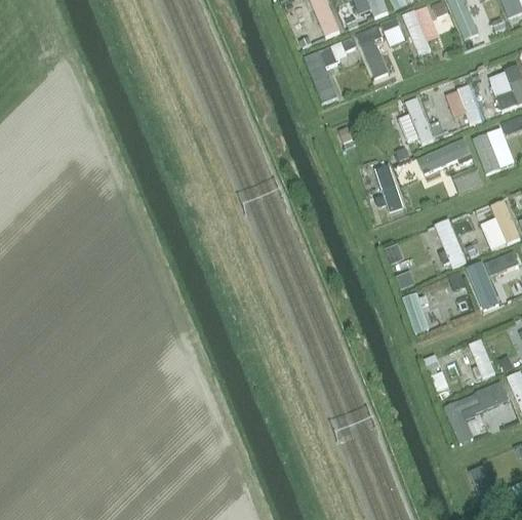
[(353,0),(356,6),(366,2),(374,20),(388,13),(382,0),(353,0)]
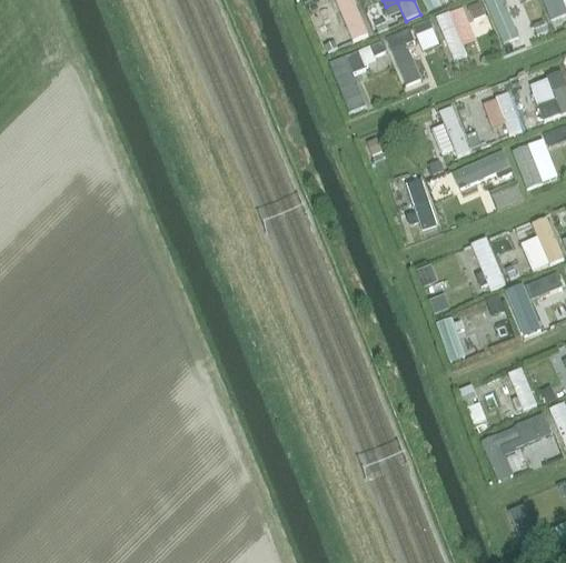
[(426,0),(432,11),(444,4),(442,0),(426,0)]
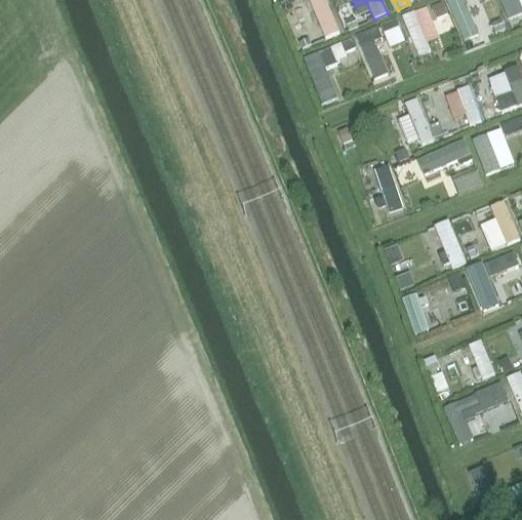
[(449,10),(445,0),(442,0),(437,2),(441,13),(449,10)]
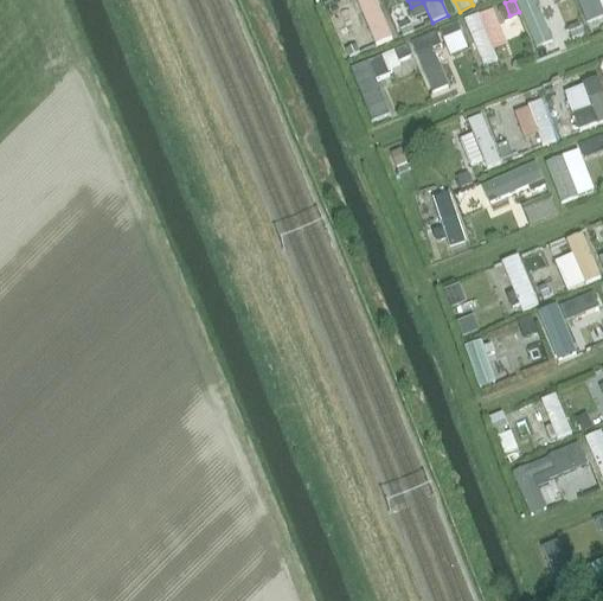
[(565,38),(581,32),(566,0),(549,0),(565,38)]
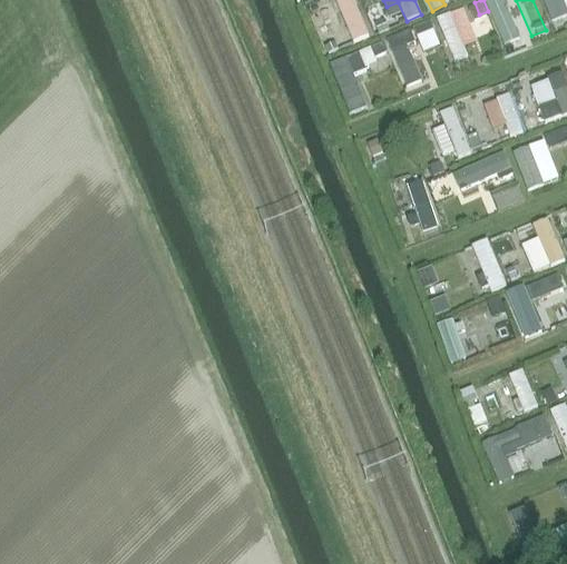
[(541,0),(549,22),(566,16),(566,13),(560,0),(541,0)]
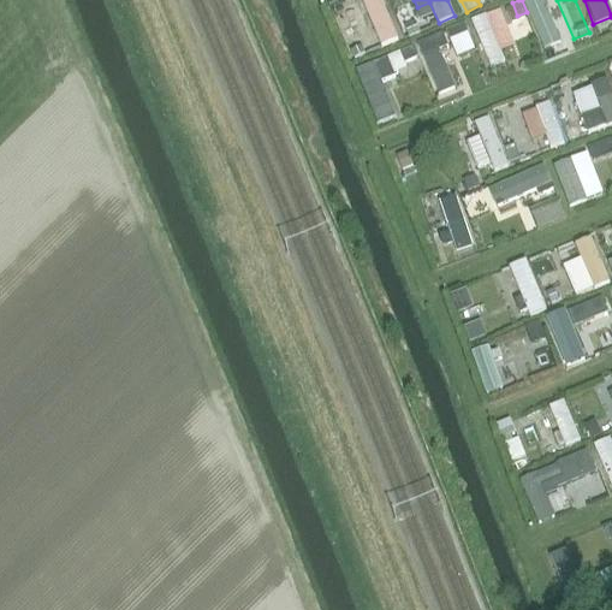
[(485,12),(470,19),(491,67),(506,61),(485,12)]
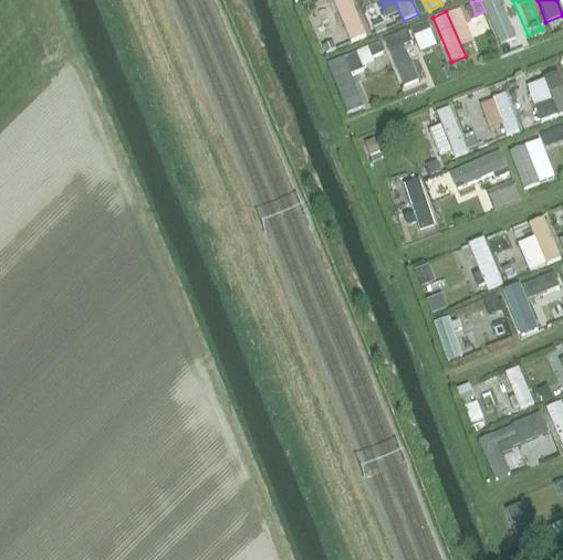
[(391,25),(383,13),(375,19),(382,30),(391,25)]
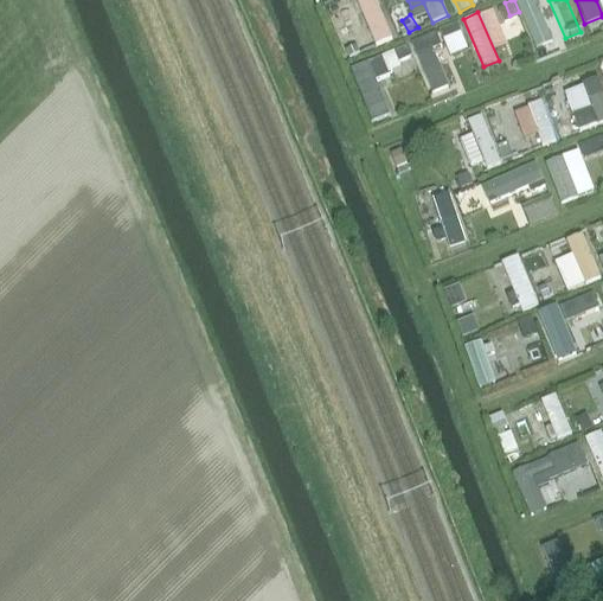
[(460,20),(444,27),(447,34),(463,27),(460,20)]
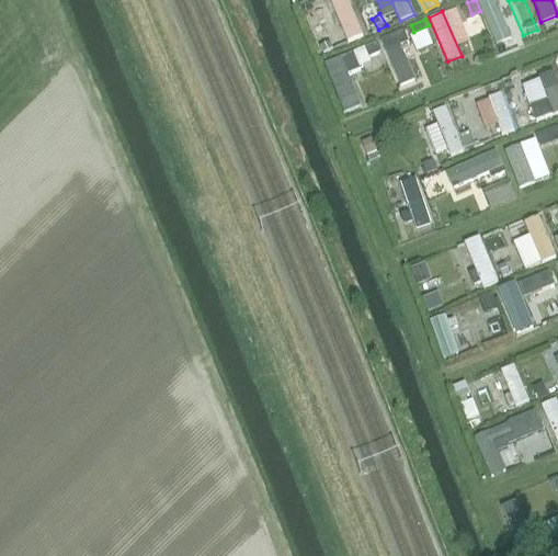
[(360,34),(369,30),(365,20),(355,24),(360,34)]
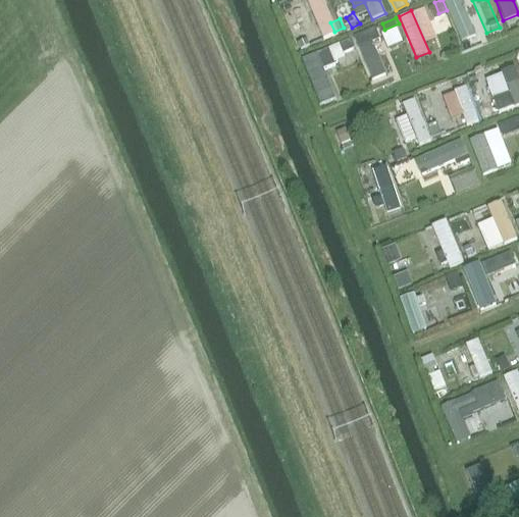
[(314,40),(312,34),(303,38),(305,44),(314,40)]
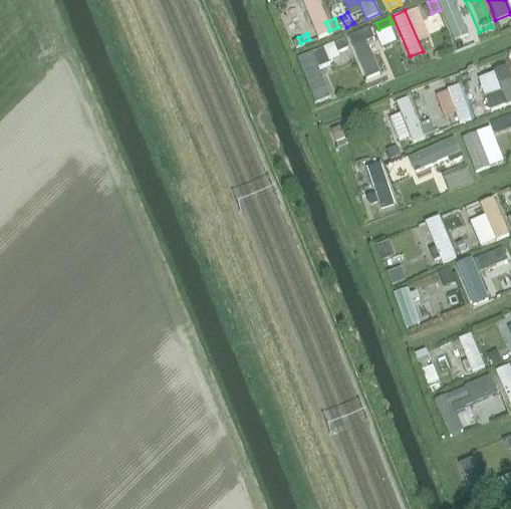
[(337,41),(340,48),(350,43),(347,36),(337,41)]
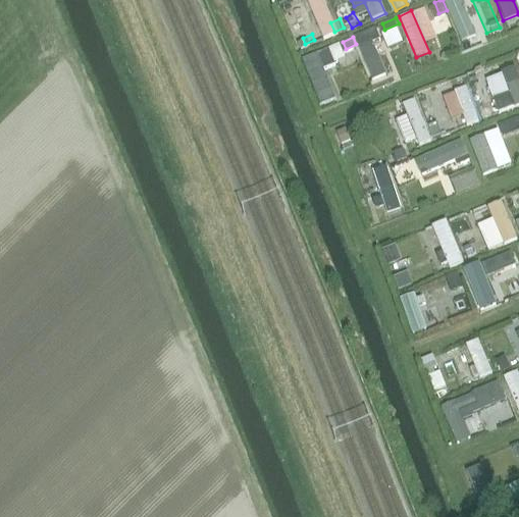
[(365,54),(369,70),(379,68),(375,52),(365,54)]
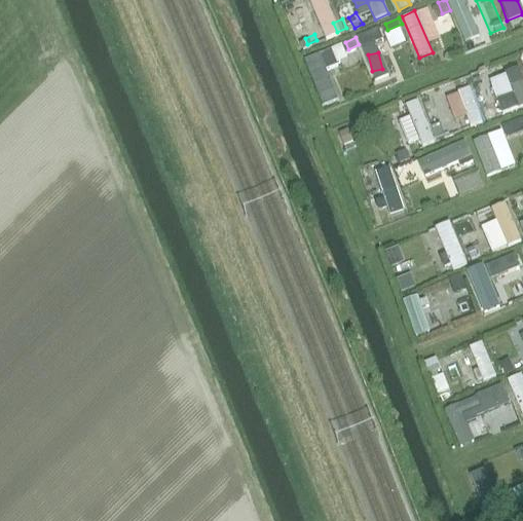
[(494,97),(512,91),(507,72),(489,76),(494,97)]
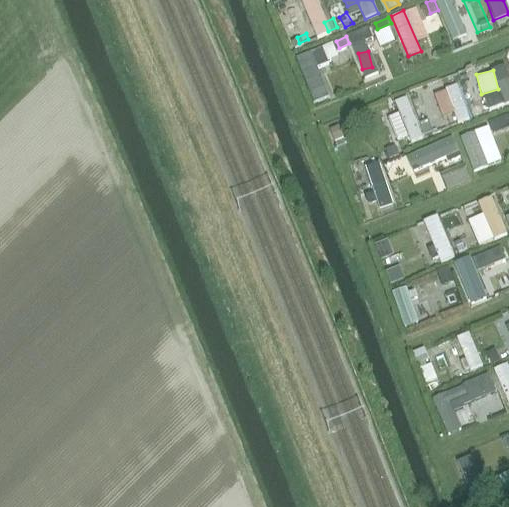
[(456,82),(444,87),(459,123),(471,117),(456,82)]
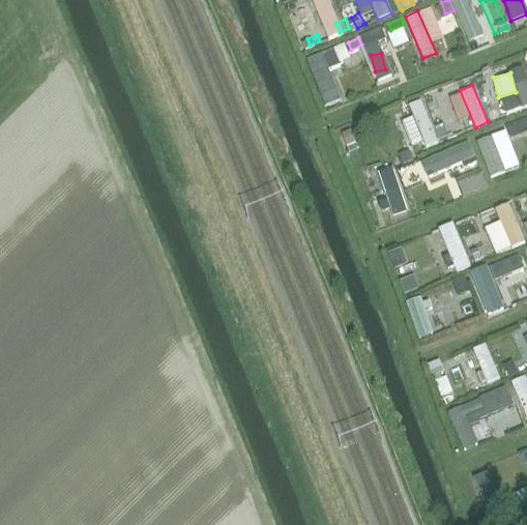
[(425,98),(431,116),(447,110),(441,92),(425,98)]
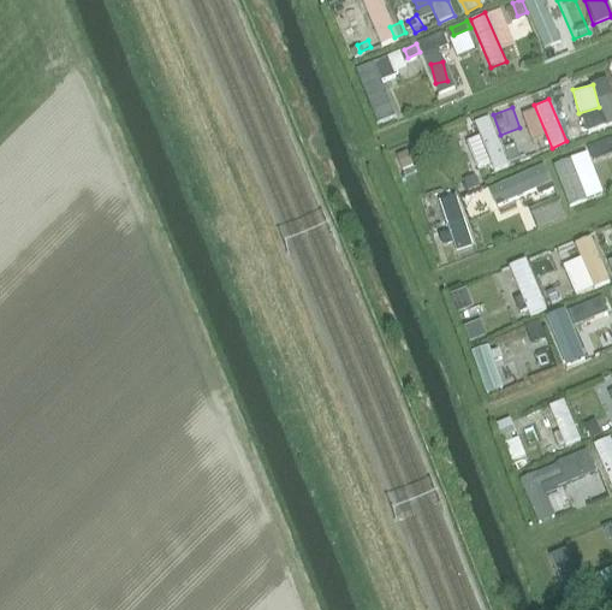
[(600,108),(581,114),(586,129),(604,123),(600,108)]
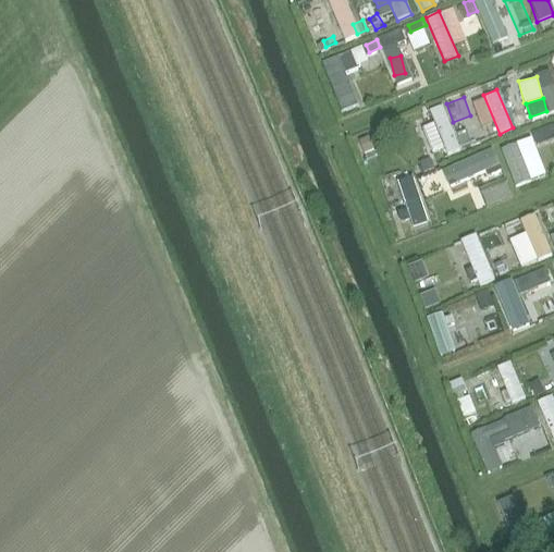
[(446,152),(460,146),(442,103),(418,114),(431,143),(441,138),(446,152)]
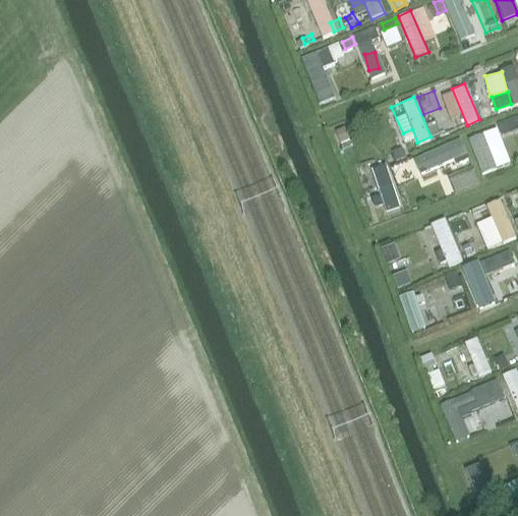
[(485,115),(495,113),(492,103),(482,106),(485,115)]
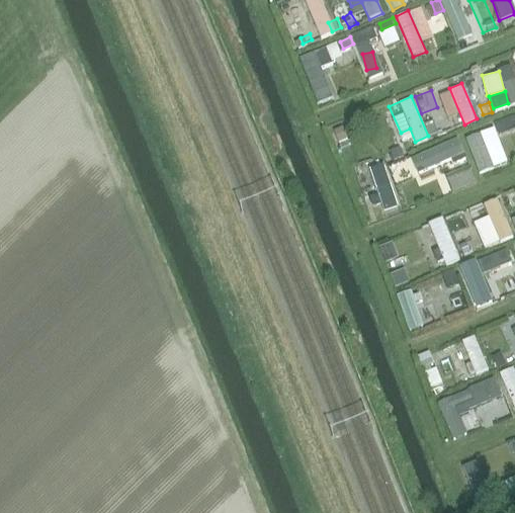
[(428,121),(433,133),(440,130),(436,118),(428,121)]
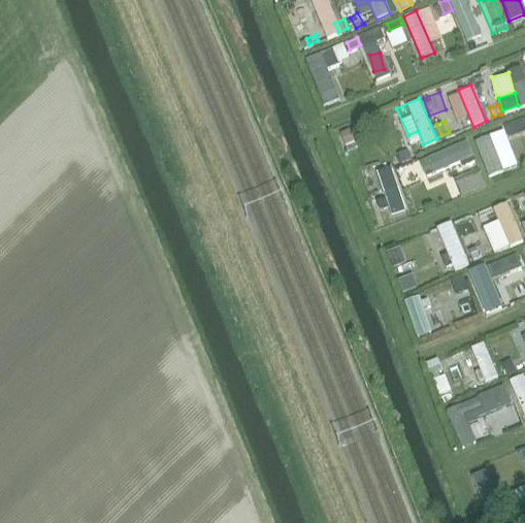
[(493,146),(504,140),(496,125),(485,131),(493,146)]
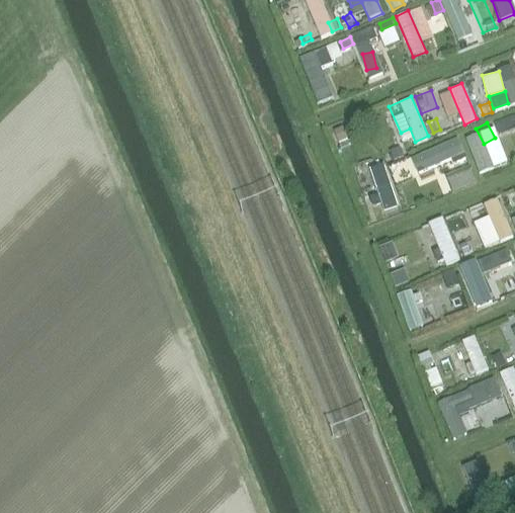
[(333,127),(338,139),(345,136),(341,124),(333,127)]
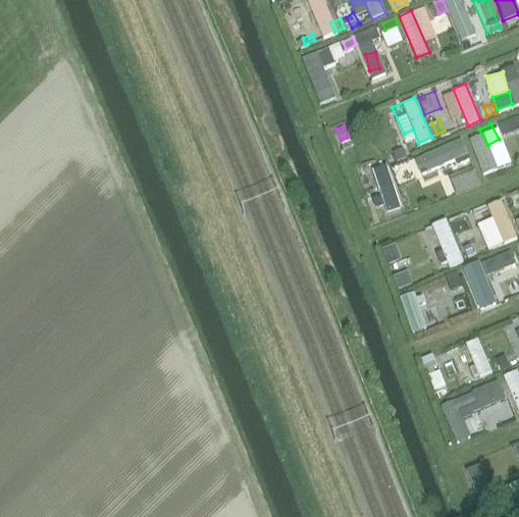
[(413,147),(401,144),(399,151),(411,155),(413,147)]
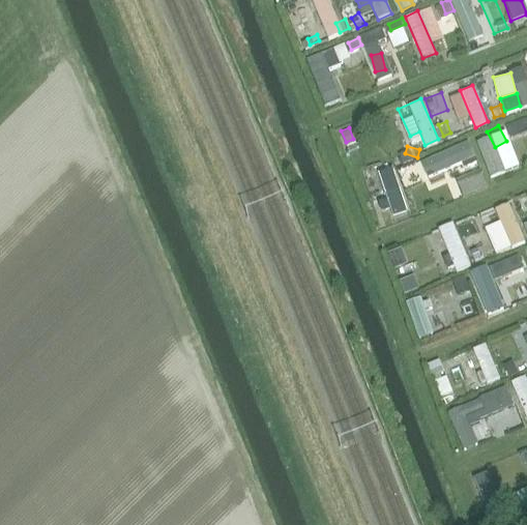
[(397,172),(378,176),(386,212),(405,208),(397,172)]
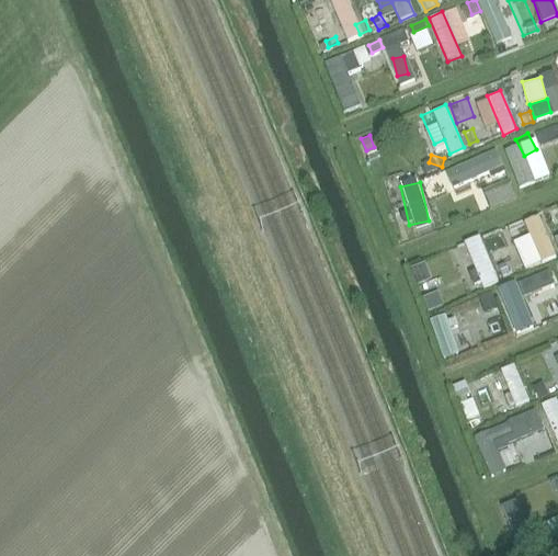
[(520,194),(515,183),(503,189),(508,200),(520,194)]
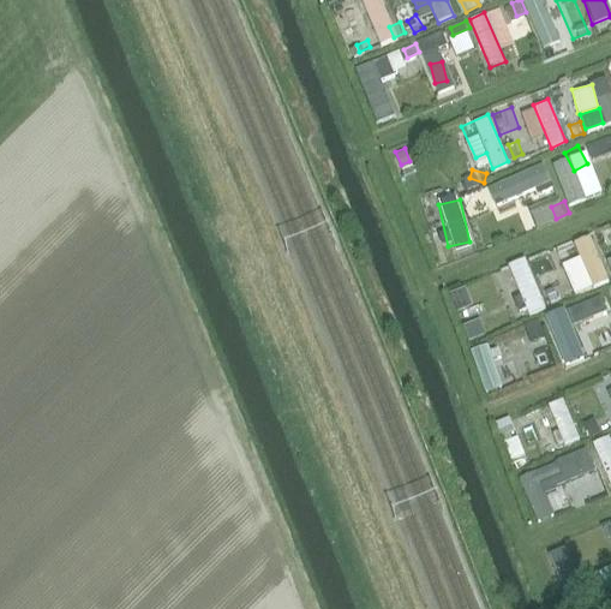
[(557,285),(550,288),(555,299),(562,296),(557,285)]
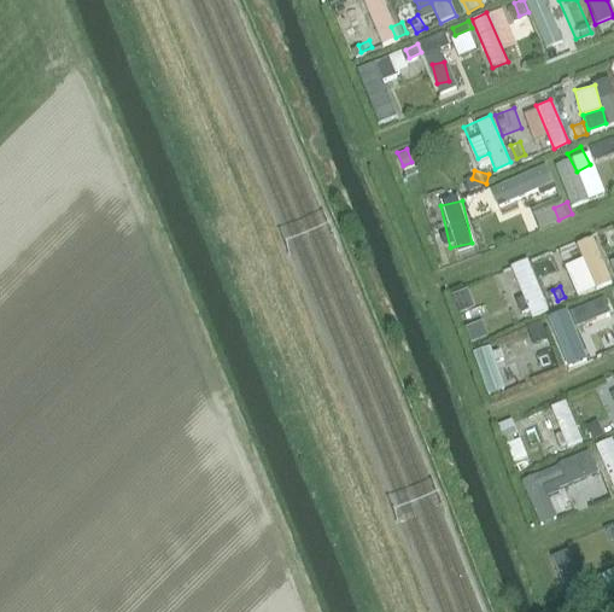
[(492,332),(489,321),(481,319),(471,322),(477,338),(492,332)]
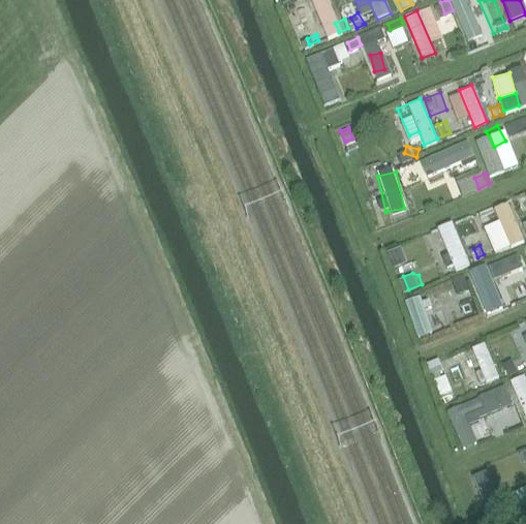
[(469,287),(464,277),(456,281),(461,291),(469,287)]
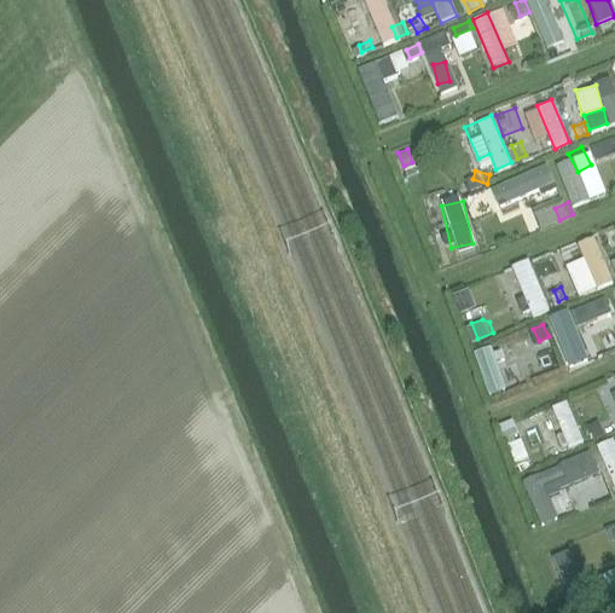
[(509,438),(522,433),(517,420),(504,424),(509,438)]
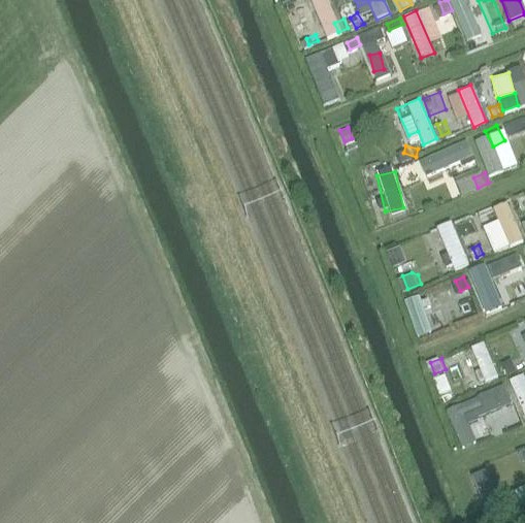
[(512,358),(503,361),(509,374),(518,370),(512,358)]
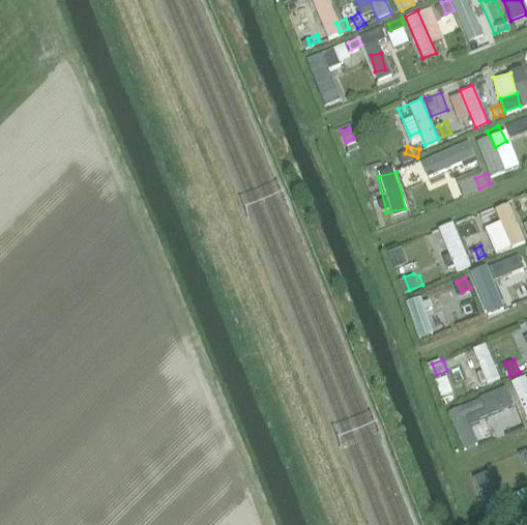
[(456,391),(450,376),(439,380),(445,396),(456,391)]
